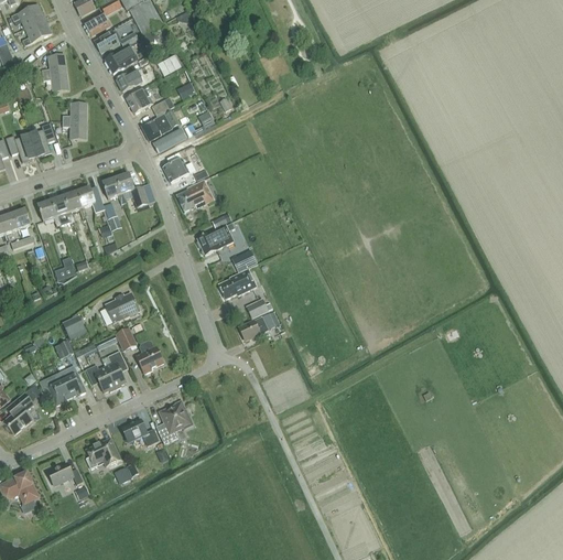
[(95,7),(90,0),(75,0),(73,1),(79,14),(95,7)]
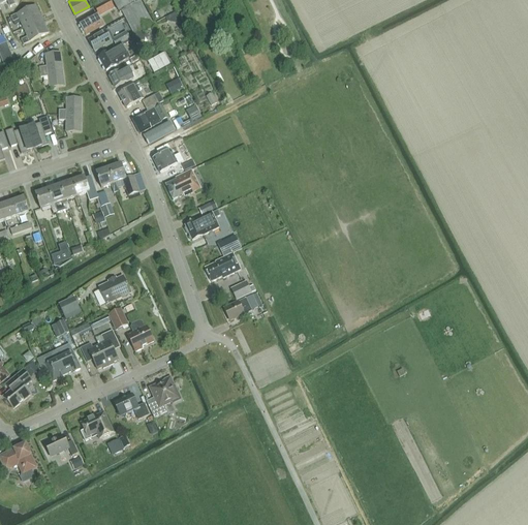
[(100,0),(93,4),(98,12),(113,4),(110,0),(100,0)]
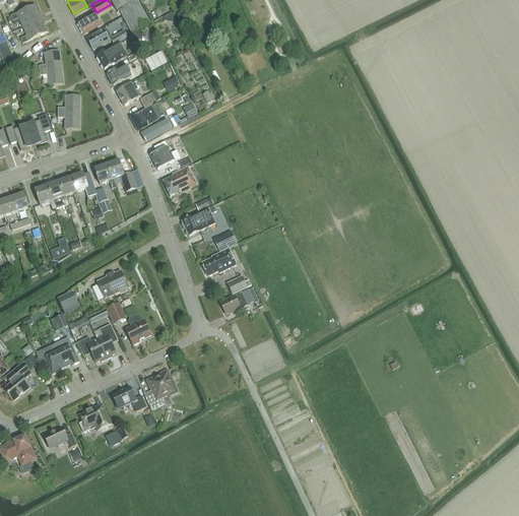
[(112,0),(117,10),(119,9),(130,29),(148,20),(137,0),(112,0)]
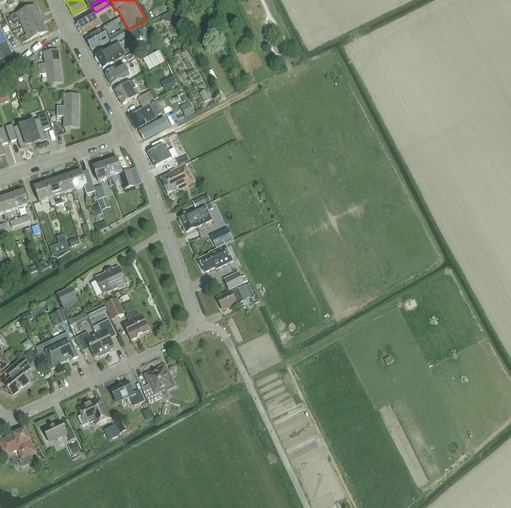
[(22,24),(40,16),(34,2),(10,13),(12,18),(18,15),(22,24)]
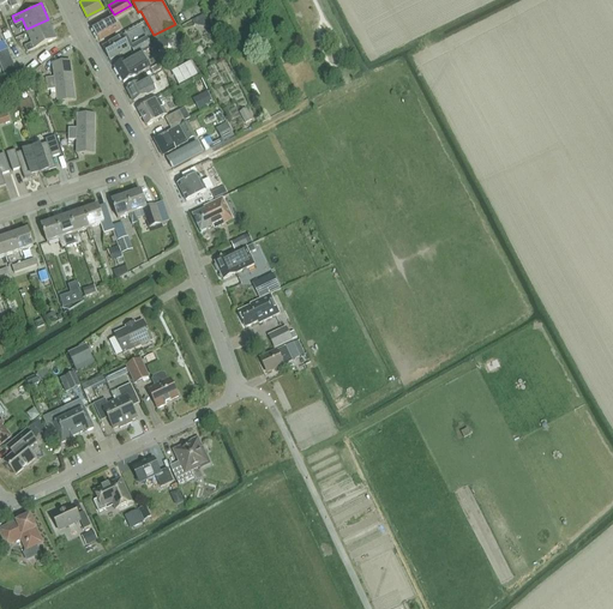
[(200,23),(210,24),(203,10),(191,17),(193,22),(200,23)]
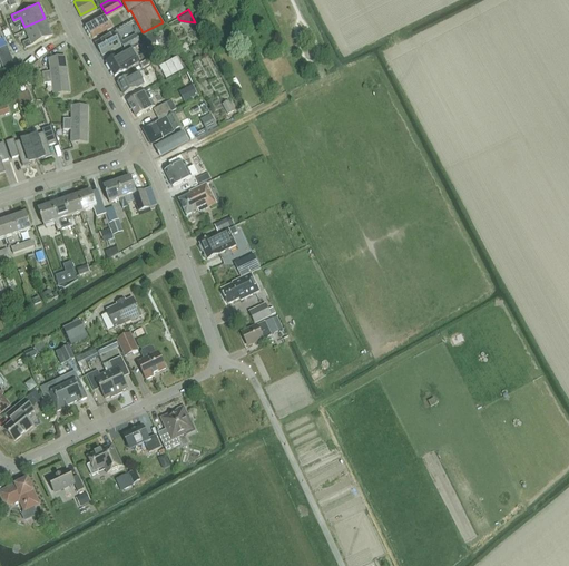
[(110,25),(102,11),(84,21),(91,36),(110,25)]
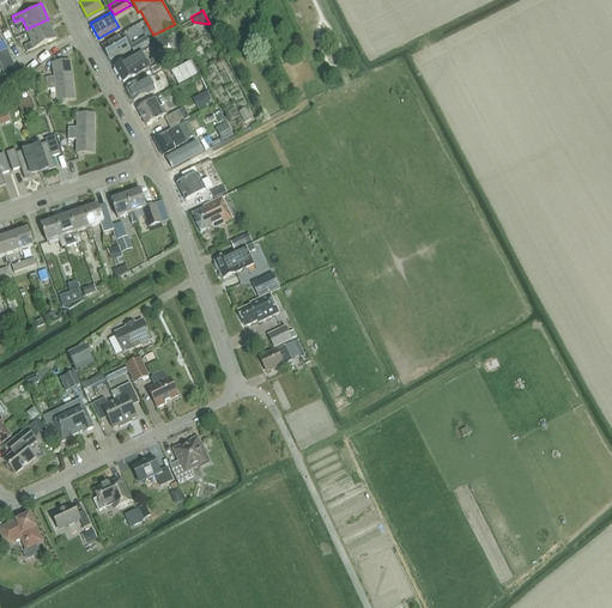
[(26,48),(56,35),(48,19),(26,29),(31,40),(24,43),(26,48)]
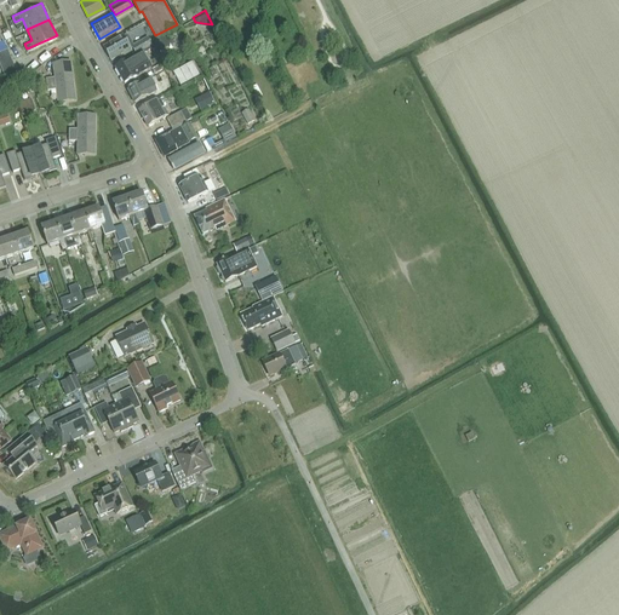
[(122,33),(103,44),(110,57),(122,50),(124,52),(130,47),(130,46),(133,45),(137,51),(142,47),(141,47),(152,41),(148,35),(133,42),(127,32),(125,32),(122,33)]
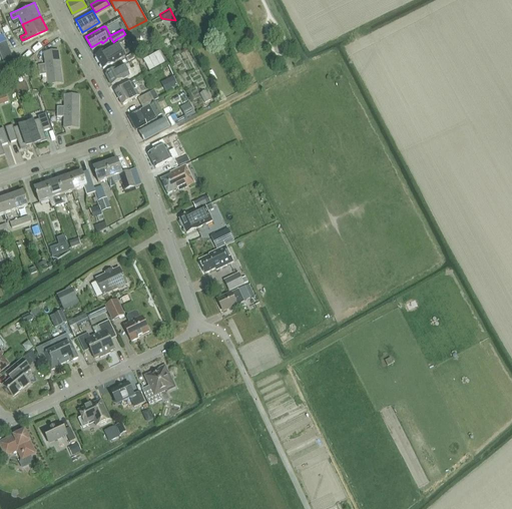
[(125,31),(130,40),(139,34),(135,26),(125,31)]
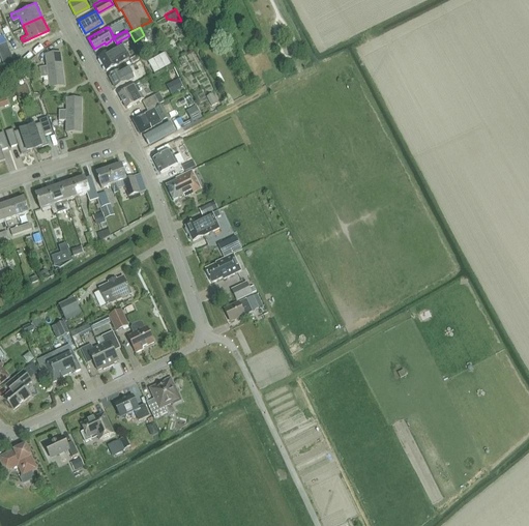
[(0,49),(8,46),(6,39),(0,41),(0,49)]
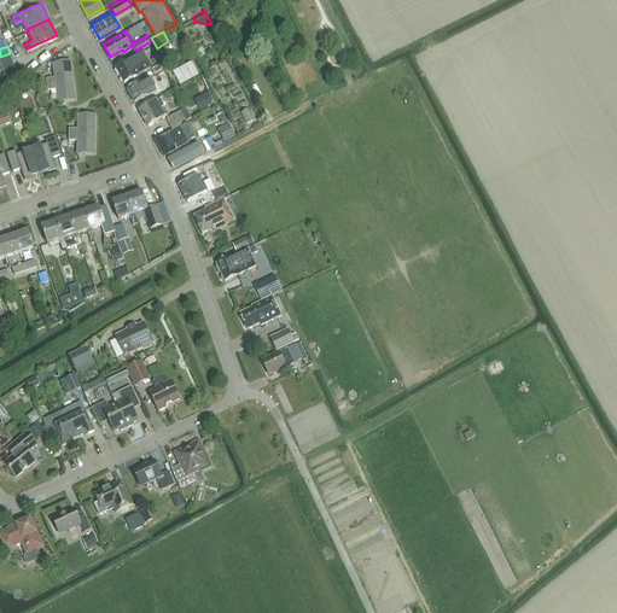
[(122,80),(145,66),(150,64),(141,47),(137,51),(114,64),(122,80)]
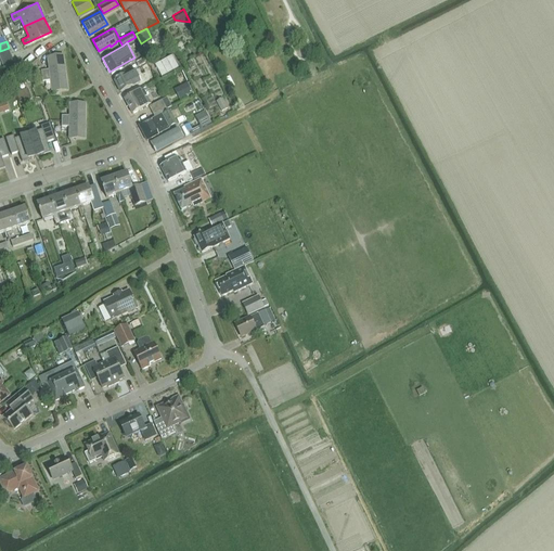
[(0,59),(11,53),(9,48),(0,51),(0,59)]
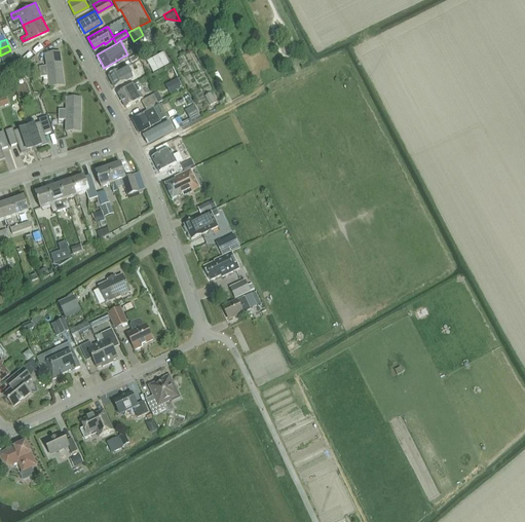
[(38,64),(39,69),(62,66),(60,49),(55,50),(44,51),(46,63),(38,64)]
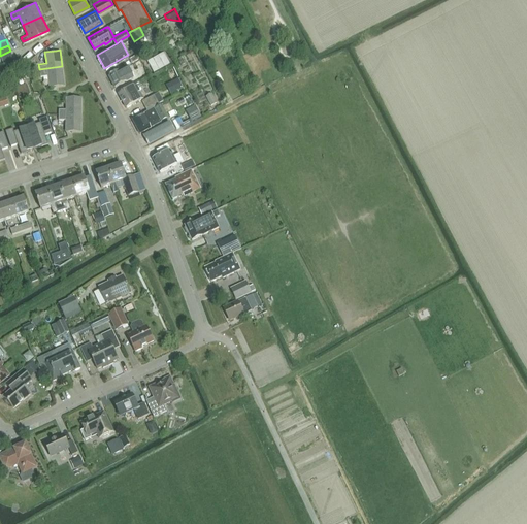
[(3,61),(13,57),(10,51),(0,56),(3,61)]
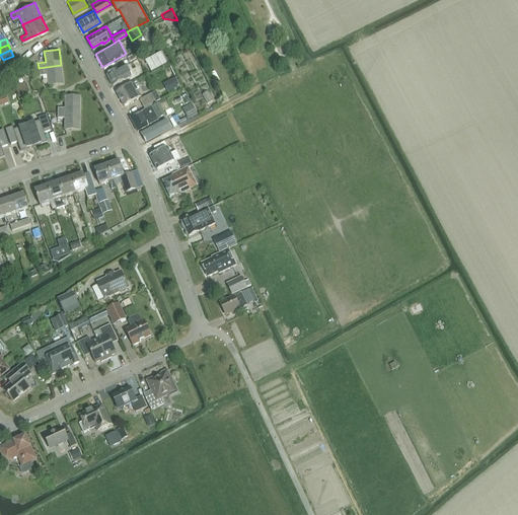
[(5,66),(15,62),(13,56),(3,60),(5,66)]
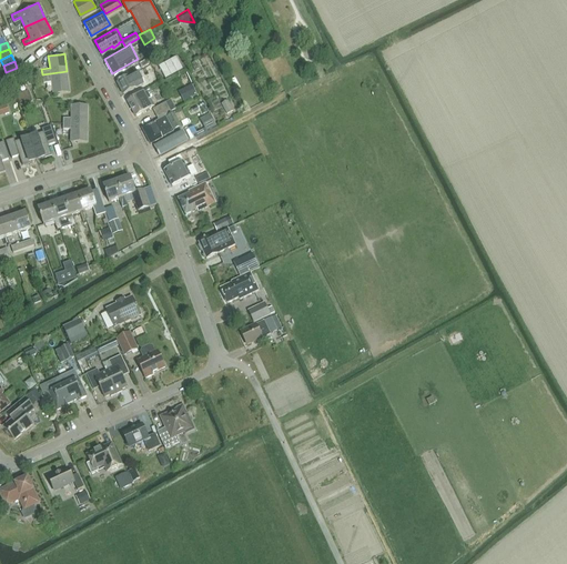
[(142,80),(135,68),(115,79),(122,91),(142,80)]
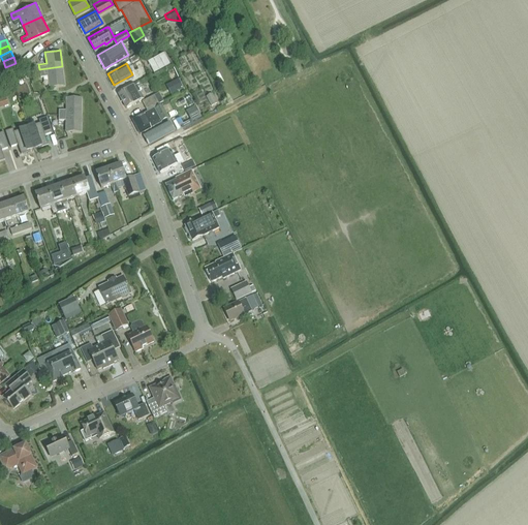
[(40,74),(48,73),(49,85),(57,84),(64,83),(62,66),(39,69),(40,74)]
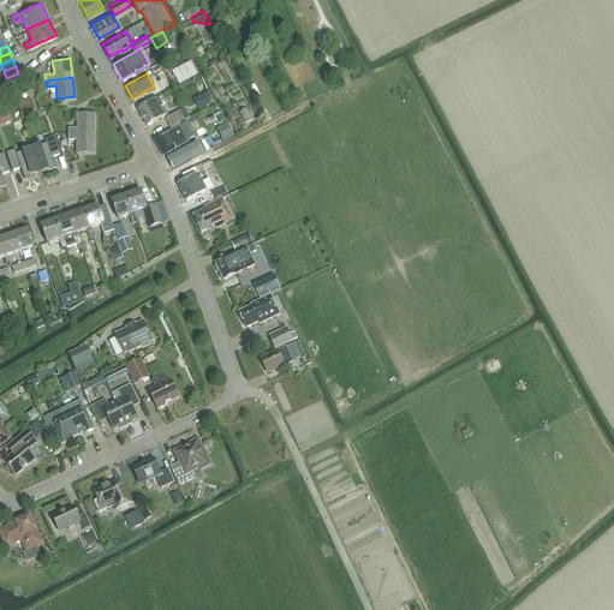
[(202,105),(212,99),(207,89),(196,94),(202,105)]
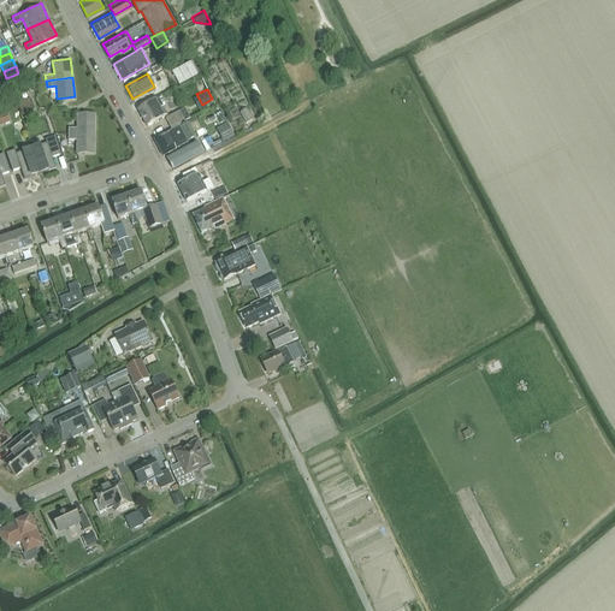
[(34,105),(30,94),(17,99),(22,110),(34,105)]
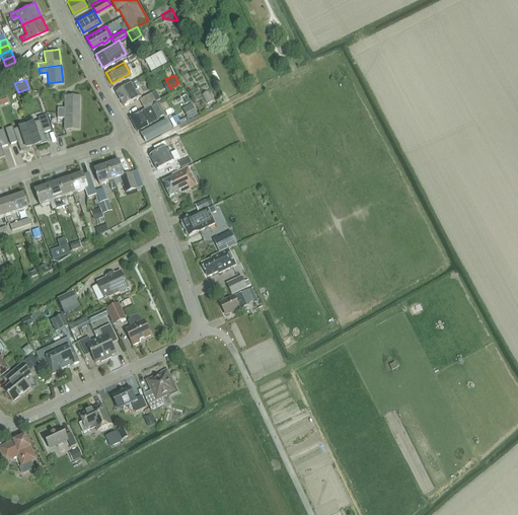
[(140,94),(133,80),(116,89),(123,103),(140,94)]
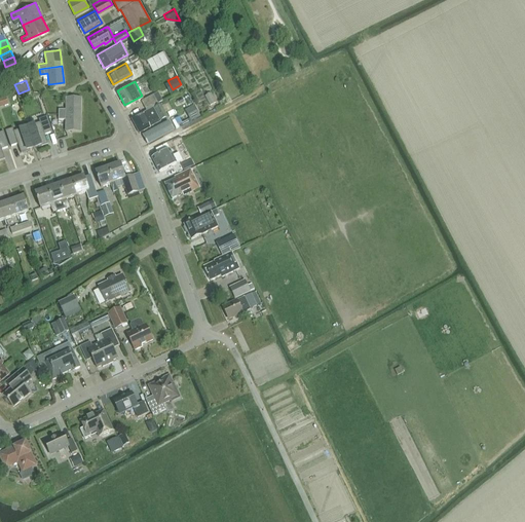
[(203,92),(209,102),(215,99),(210,89),(203,92)]
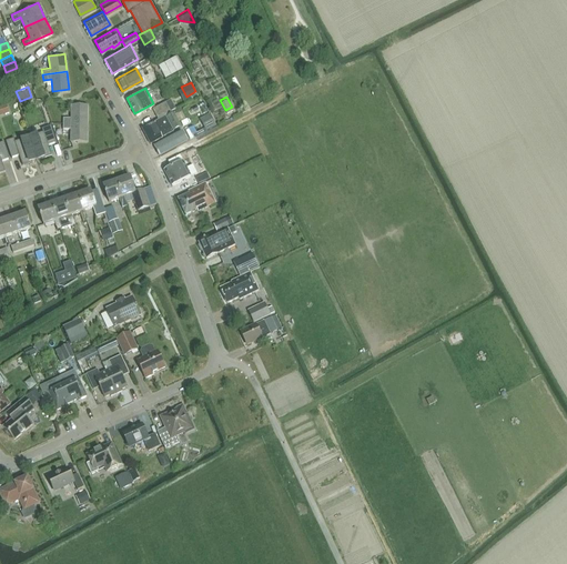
[(170,109),(165,99),(152,106),(158,116),(170,109)]
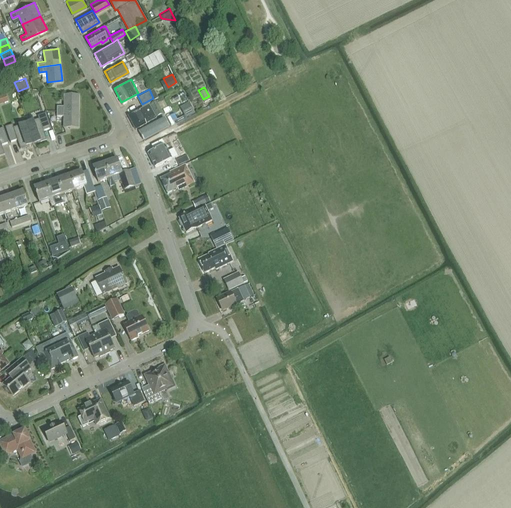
[(0,101),(8,99),(5,91),(0,93),(0,101)]
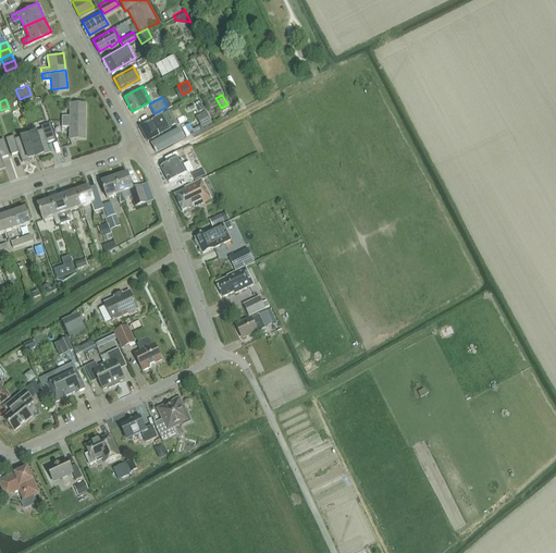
[(61,113),(61,118),(85,119),(86,101),(76,101),(70,100),(70,113),(61,113)]
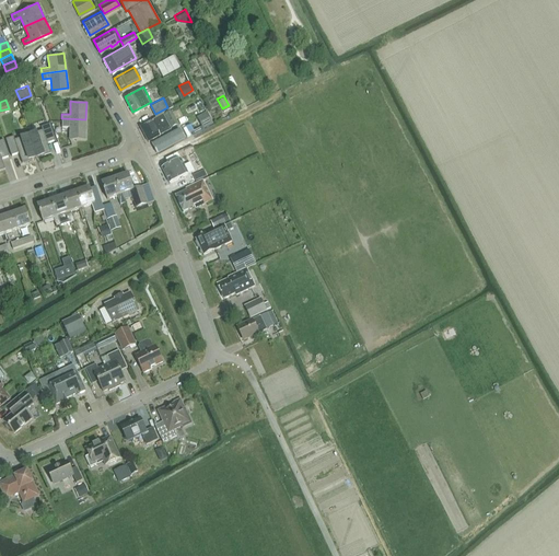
[(170,126),(178,122),(171,108),(162,113),(162,112),(151,118),(139,124),(144,132),(143,132),(147,139),(159,134),(159,132),(170,127),(170,126)]
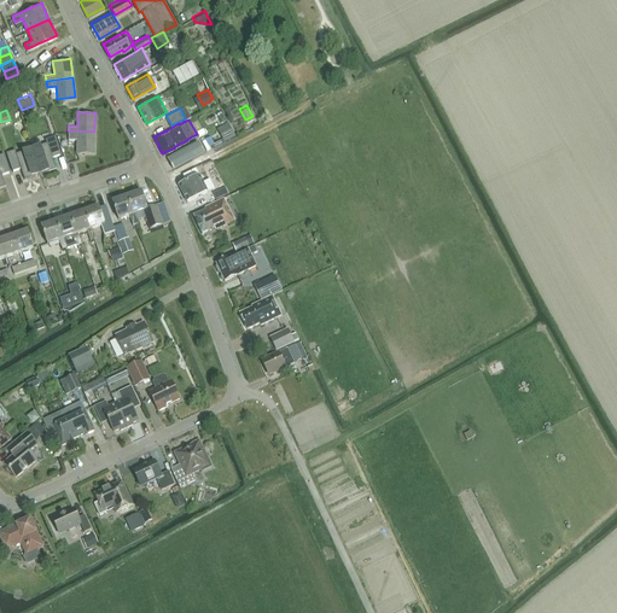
[(227,121),(216,127),(223,139),(234,133),(227,121)]
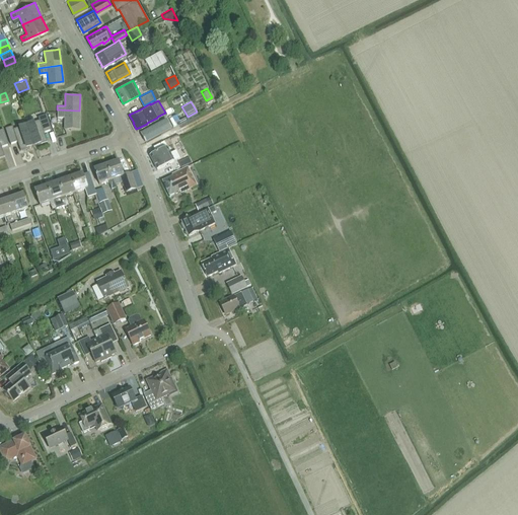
[(79,127),(79,111),(57,109),(57,115),(64,116),(64,127),(70,127),(79,127)]
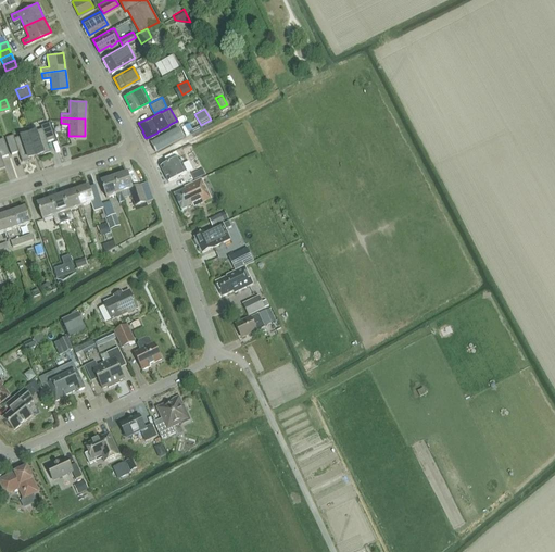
[(53,137),(48,120),(40,123),(41,126),(27,132),(36,154),(50,149),(47,139),(53,137)]
